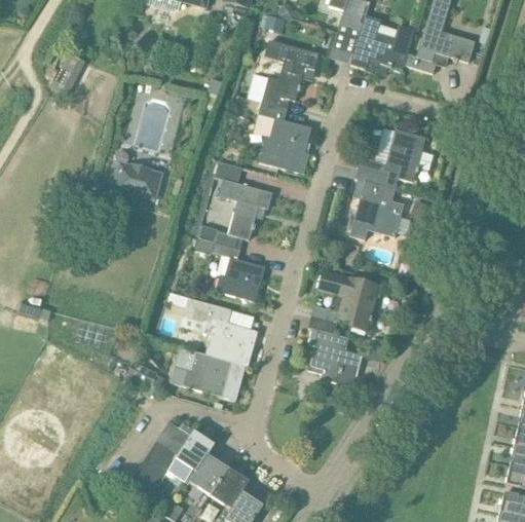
[(179,9),(182,0),(185,0),(205,6),(207,0),(141,0),(143,3),(176,12),(179,9)]
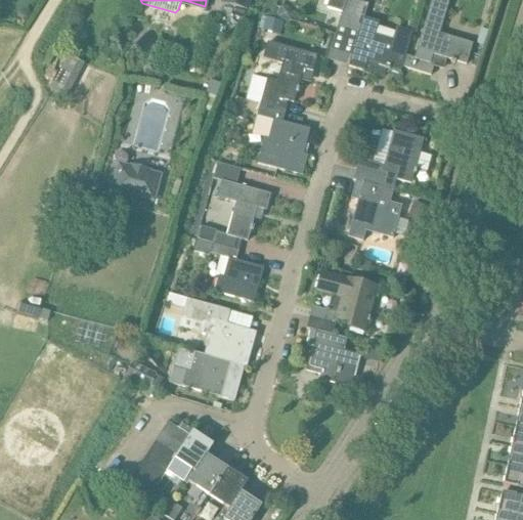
[(349,27),(356,0),(328,0),(327,4),(342,9),(338,24),(349,27)]
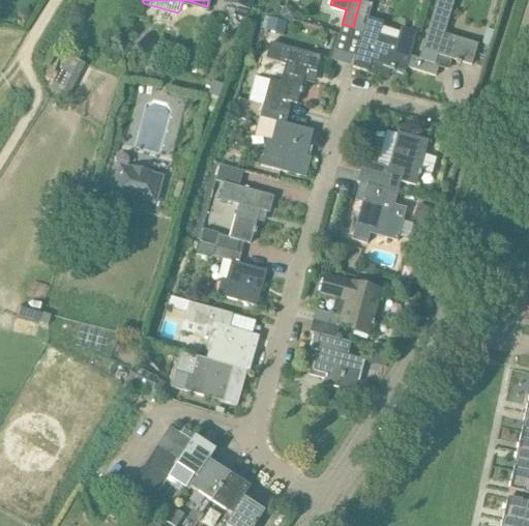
[(360,0),(353,27),(363,30),(353,64),(384,74),(388,71),(389,66),(394,68),(395,66),(406,69),(407,64),(411,53),(418,30),(402,25),(398,36),(381,32),(384,20),(369,15),(373,1),(369,0),(360,0)]
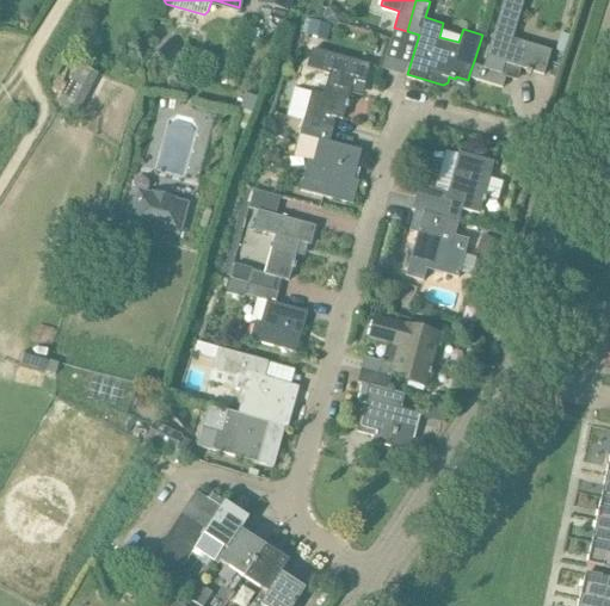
[(474,61),(469,74),(503,85),(506,73),(517,76),(521,65),(527,67),(525,68),(531,70),(533,68),(544,72),(552,48),(513,36),(524,0),(503,0),(485,65),(474,61)]
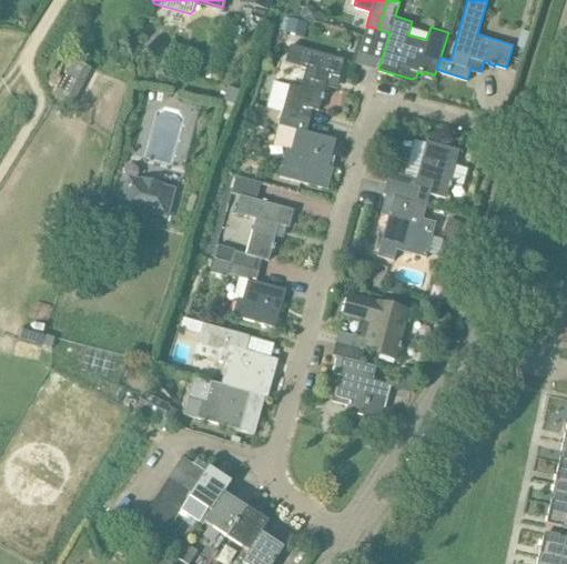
[(299,3),(295,13),(301,16),(301,17),(314,21),(316,13),(313,4),(305,2),(304,6),(299,3)]
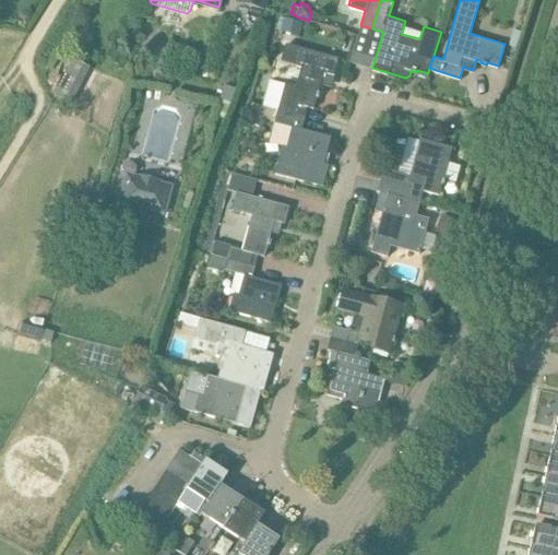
[(286,18),(284,28),(297,32),(300,21),(286,18)]
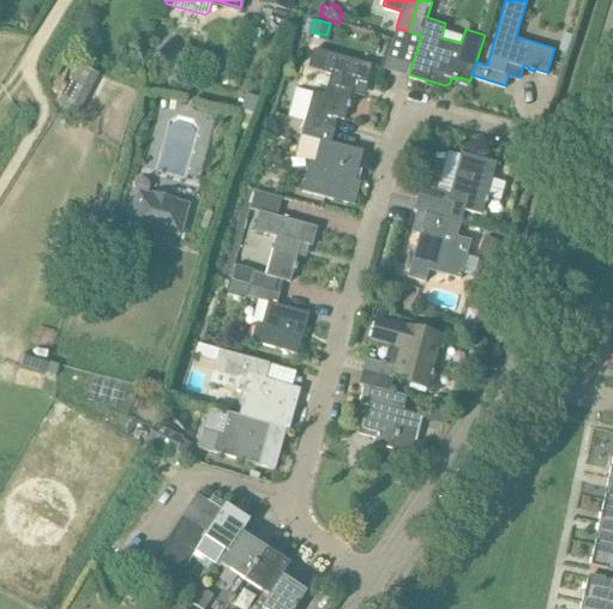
[(372,62),(348,56),(314,47),(310,65),(331,71),(325,94),(312,90),(305,119),(335,127),(338,116),(344,118),(348,106),(350,106),(352,100),(349,100),(352,90),(361,92),(364,80),(367,80),(372,62)]
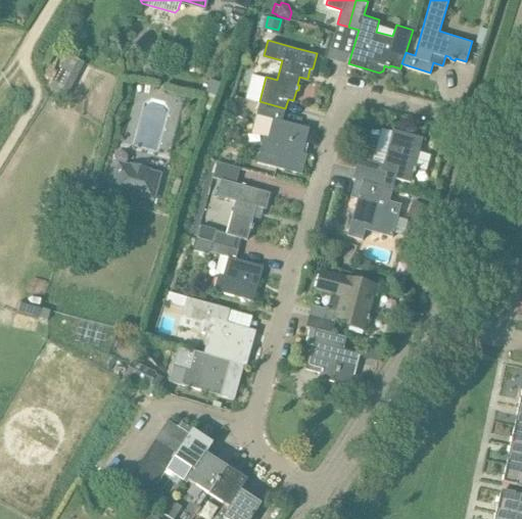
[(62,65),(52,86),(68,95),(86,61),(69,52),(67,56),(62,65)]
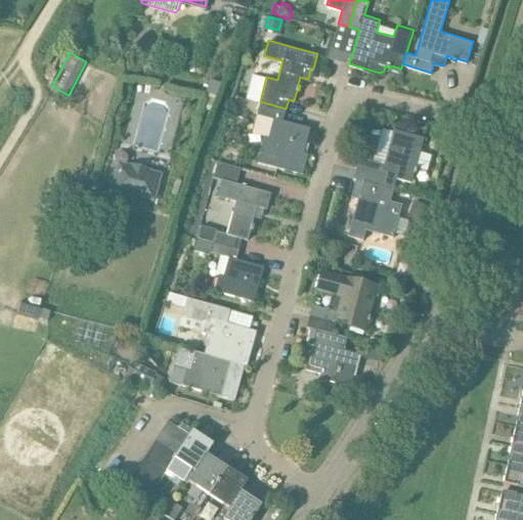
[(208,86),(206,90),(216,94),(221,81),(211,78),(208,86)]
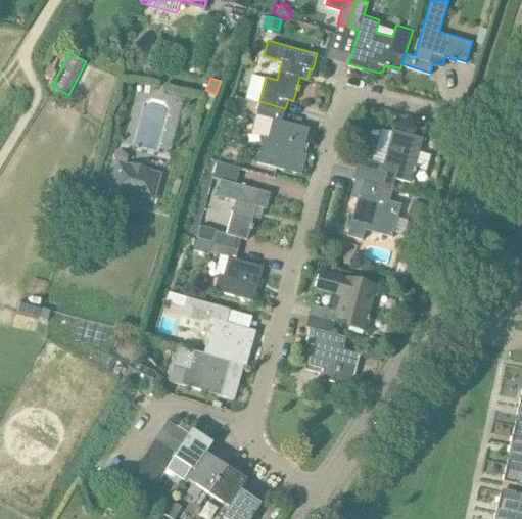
[(254,111),(257,99),(240,95),(236,108),(242,110),(243,108),(254,111)]
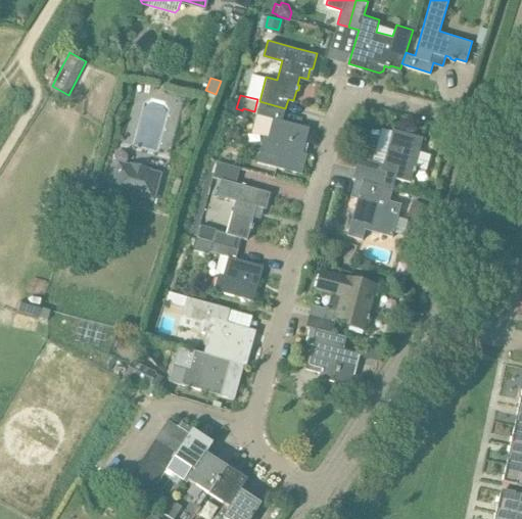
[(282,119),(285,108),(259,101),(256,111),(274,116),(269,136),(265,135),(261,150),(300,161),(310,127),(282,119)]
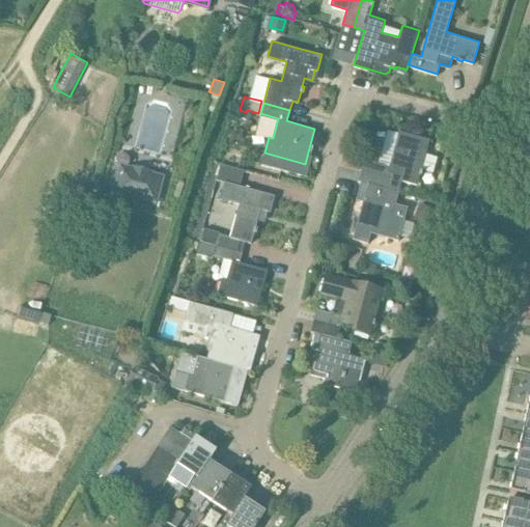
[(364,158),(361,170),(387,176),(388,170),(402,174),(401,179),(417,184),(420,173),(422,173),(423,168),(434,171),(438,156),(426,151),(429,138),(413,134),(415,125),(402,121),(400,131),(398,130),(397,132),(389,164),(366,158),(364,158)]
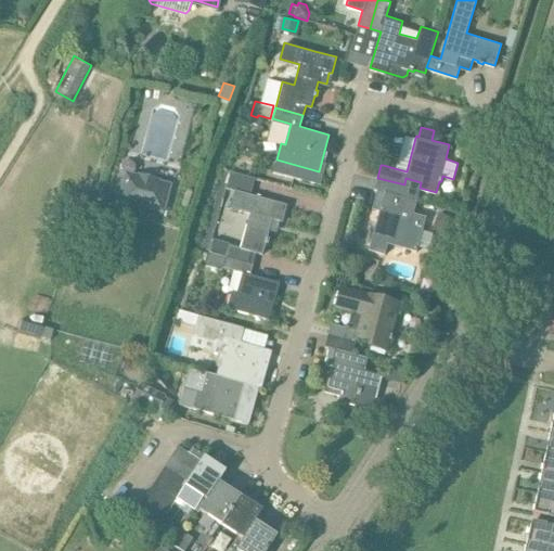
[(385,191),(373,232),(369,248),(384,253),(387,242),(404,247),(404,246),(416,250),(426,215),(413,210),(416,200),(401,195),(404,184),(377,178),(374,188),(385,191)]
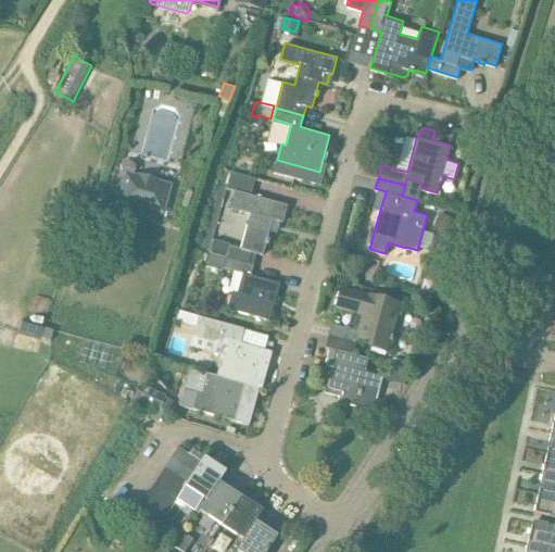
[(117,211),(160,223),(166,198),(125,186),(117,211)]
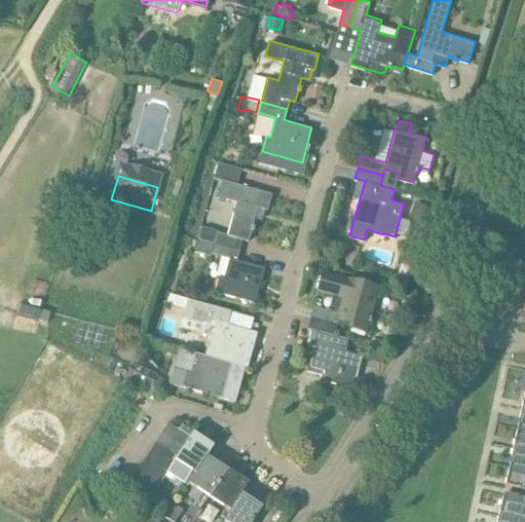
[(214,240),(240,248),(244,238),(249,239),(252,229),(254,229),(255,225),(253,224),(258,206),(268,209),(272,192),(221,179),(217,193),(237,199),(228,232),(218,229),(214,240)]
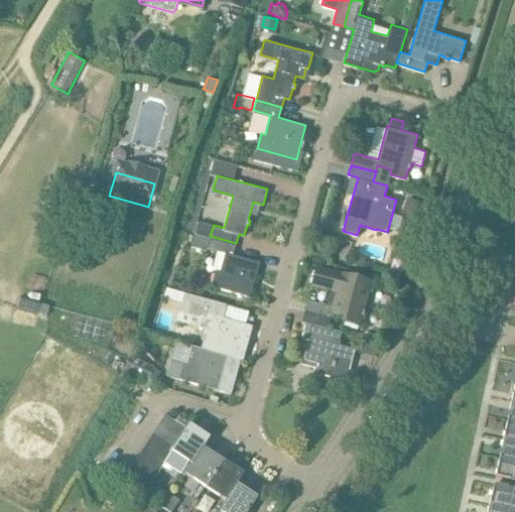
[(409,196),(401,211),(416,218),(418,214),(423,217),(431,199),(424,196),(421,202),(409,196)]
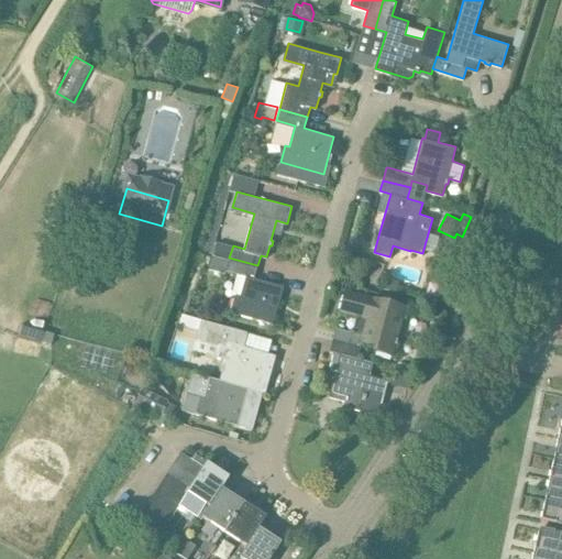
[(230,310),(252,317),(273,322),(284,285),(254,276),(257,265),(229,258),(229,259),(217,256),(215,266),(245,275),(240,295),(234,293),(230,310)]
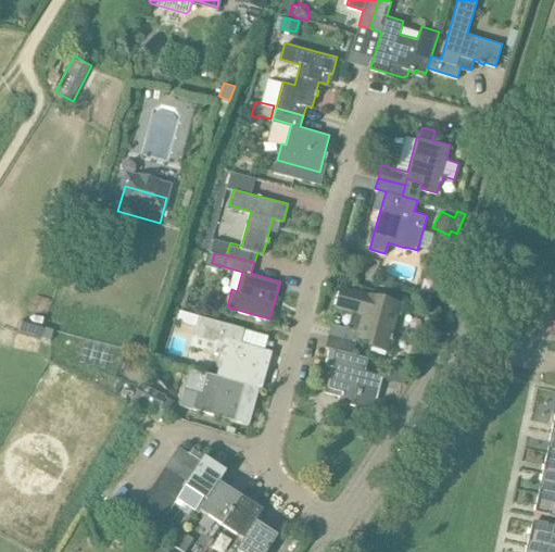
[(336,268),(332,283),(350,287),(353,273),(336,268)]
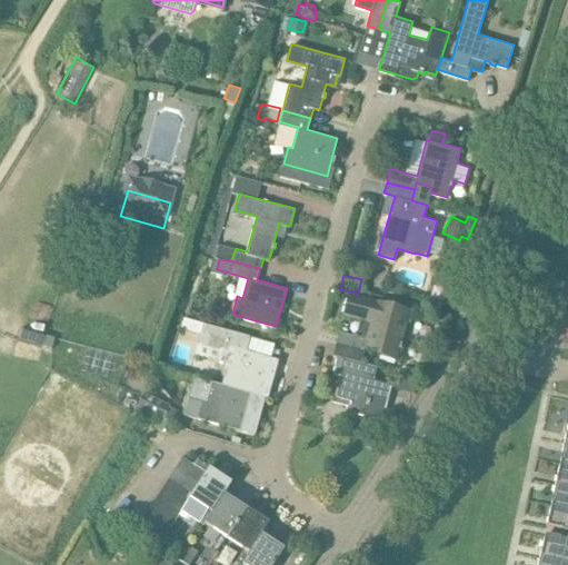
[(390,279),(388,288),(401,291),(404,284),(390,279)]
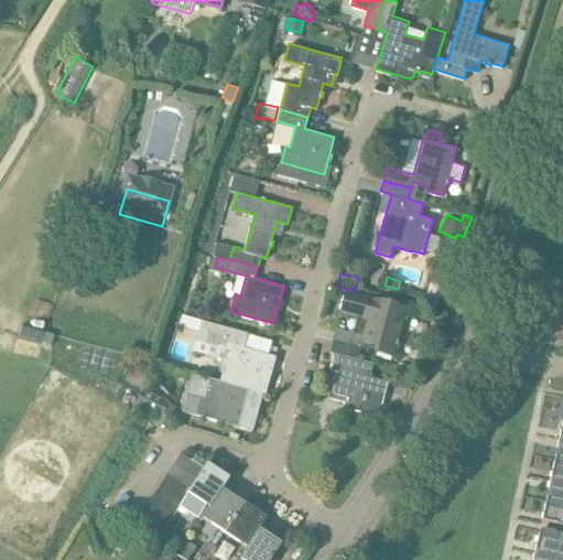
[(333,340),(361,346),(363,343),(378,347),(377,351),(393,355),(397,343),(398,344),(399,338),(398,337),(405,305),(346,290),(340,311),(367,318),(363,334),(336,327),(333,340)]
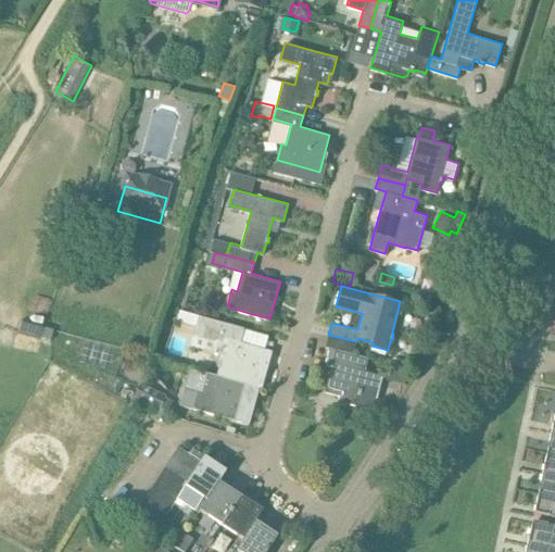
[(199,314),(183,309),(180,308),(177,316),(197,322),(193,335),(218,341),(215,351),(230,355),(225,377),(260,387),(262,388),(273,350),(241,341),(246,327),(199,314)]
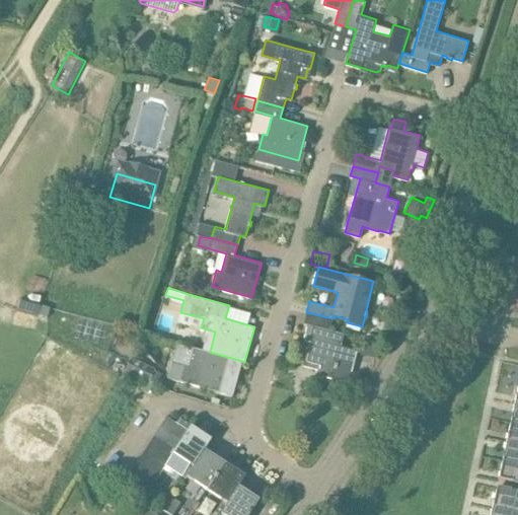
[(200,287),(198,296),(204,297),(206,289),(200,287)]
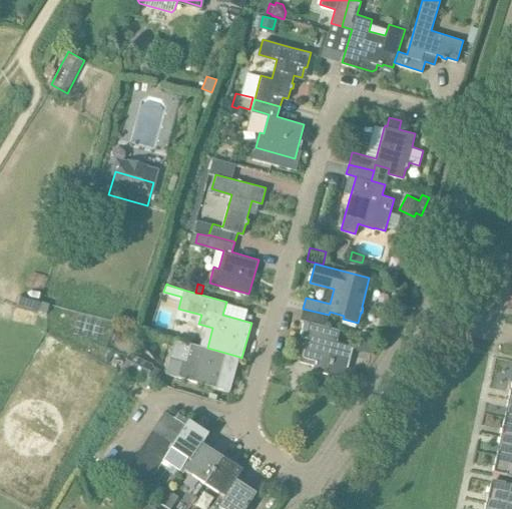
[(18,296),(15,306),(38,312),(38,310),(47,313),(49,304),(18,296)]
